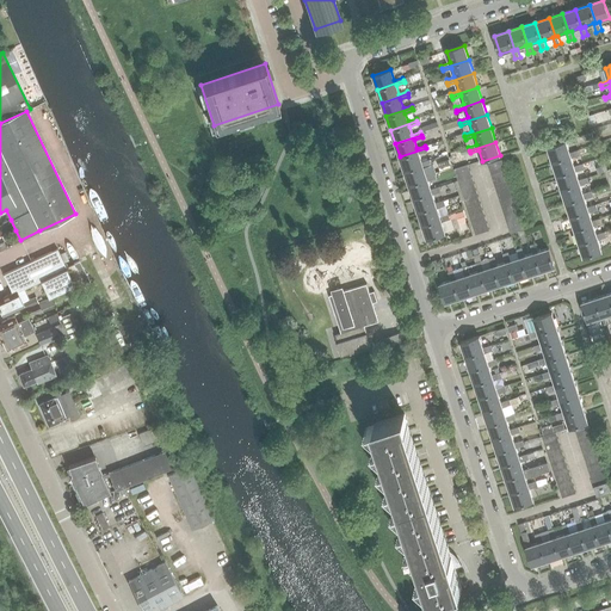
[(567,142),(548,148),(553,162),(579,153),(579,150),(571,153),(567,142)]
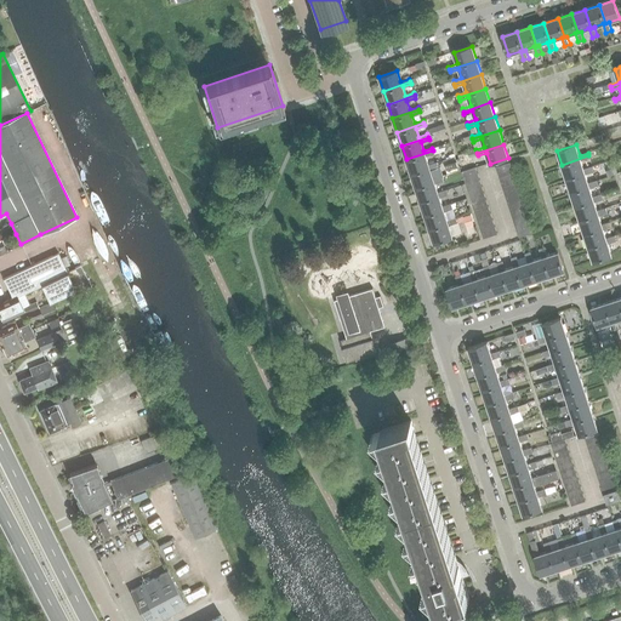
[(433,153),(433,151),(406,159),(410,174),(438,164),(437,161),(428,165),(426,155),(433,153)]
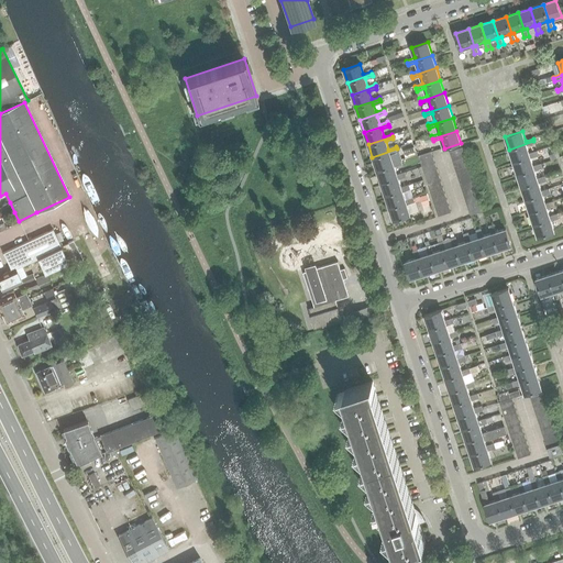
[(533,141),(509,150),(514,162),(538,154),(537,151),(530,154),(527,146),(534,143),(533,141)]
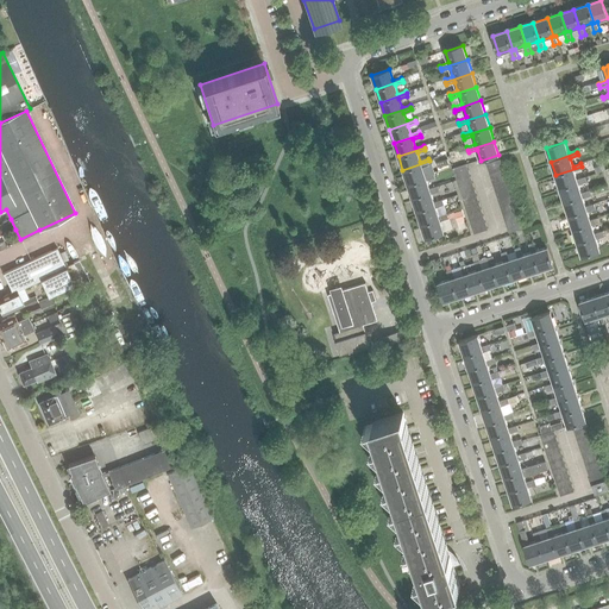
[(402,170),(407,183),(433,175),(432,173),(425,175),(421,167),(429,164),(429,161),(402,170)]
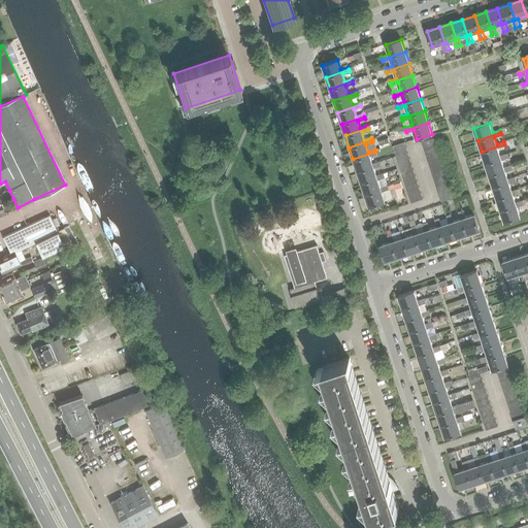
[(422,143),(424,150),(436,145),(434,139),(422,143)]
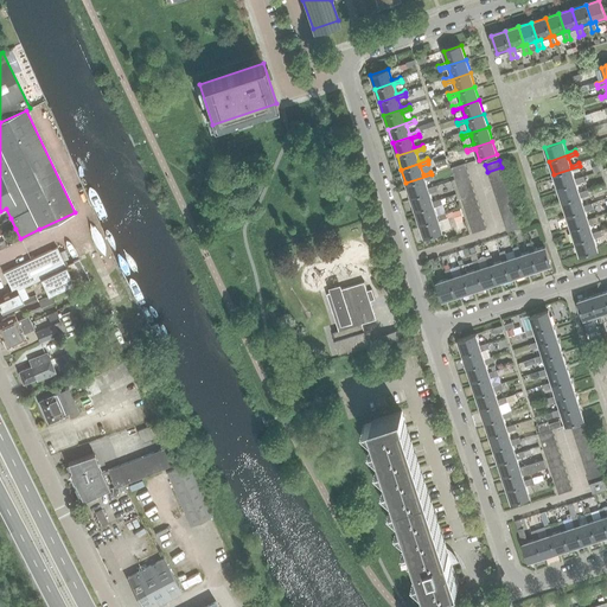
[(452,170),(454,176),(468,171),(466,165),(452,170)]
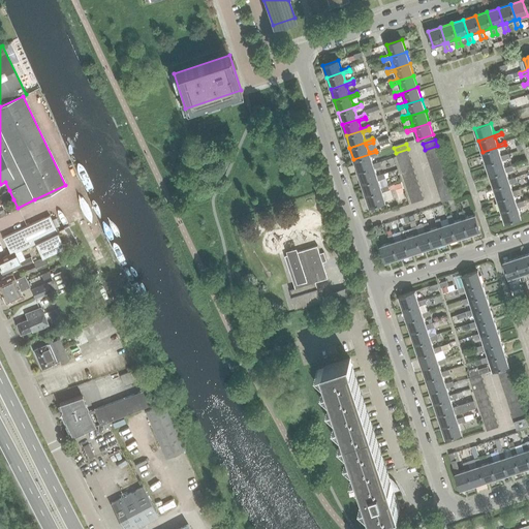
[(505,145),(483,152),(486,163),(509,156),(508,154),(501,156),(499,149),(506,147),(505,145)]
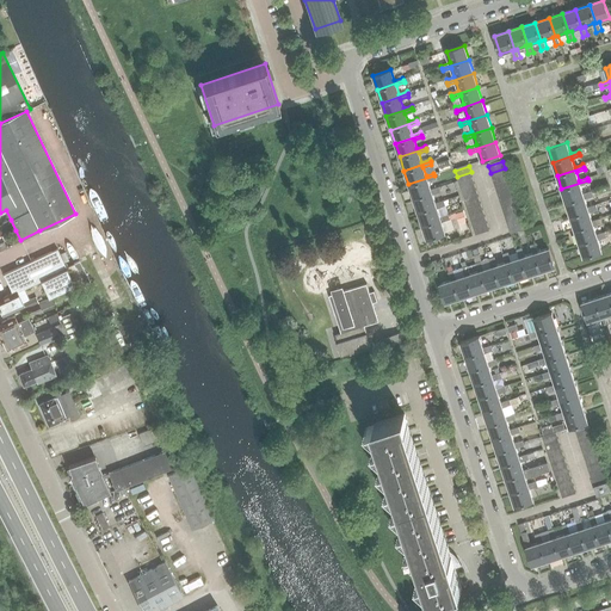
[(493,179),(507,174),(505,168),(491,173),(493,179)]
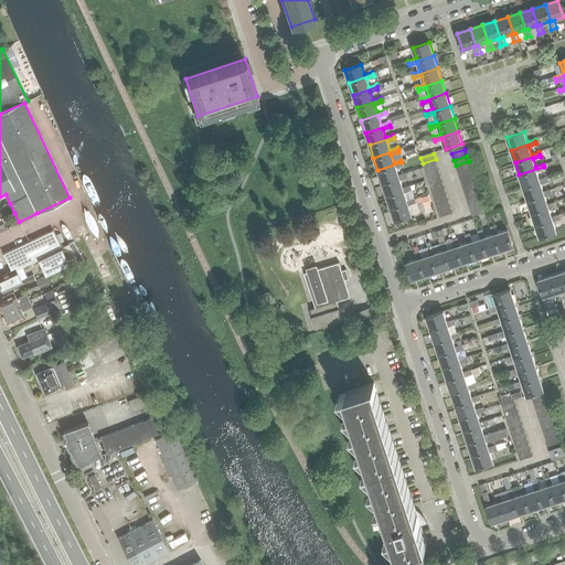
[(425,170),(437,166),(436,159),(423,163),(425,170)]
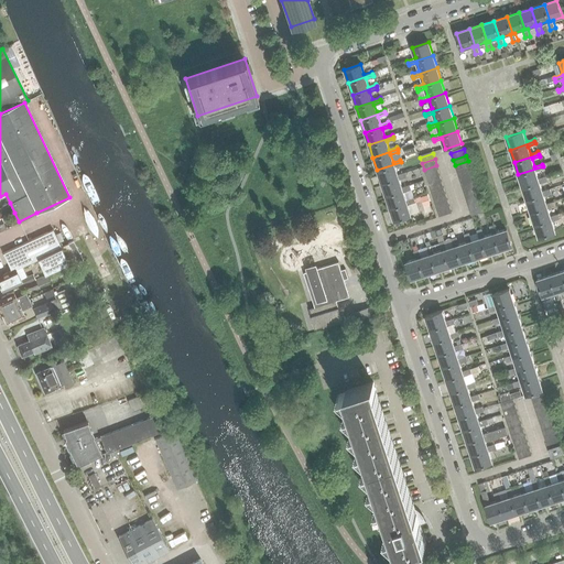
[(455,165),(456,172),(469,167),(468,161),(455,165)]
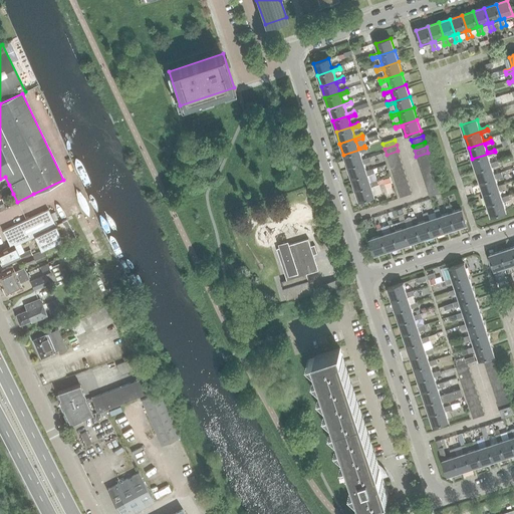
[(343,155),(347,167),(369,159),(368,157),(362,159),(359,153),(366,150),(365,148),(343,155)]
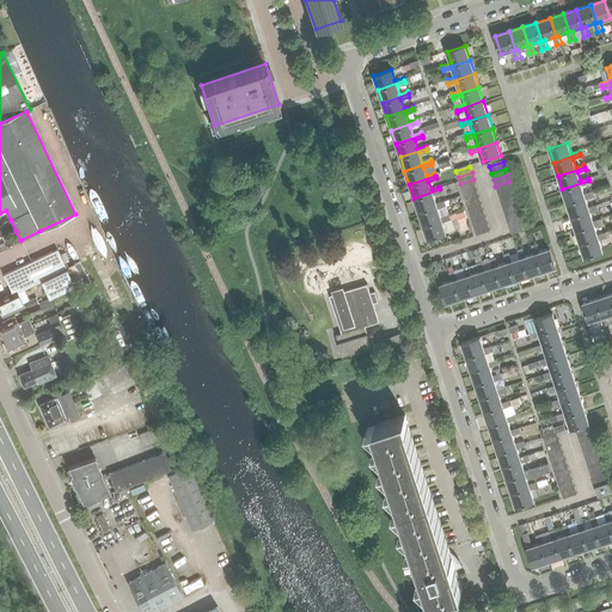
[(460,184),(463,190),(476,185),(473,179),(460,184)]
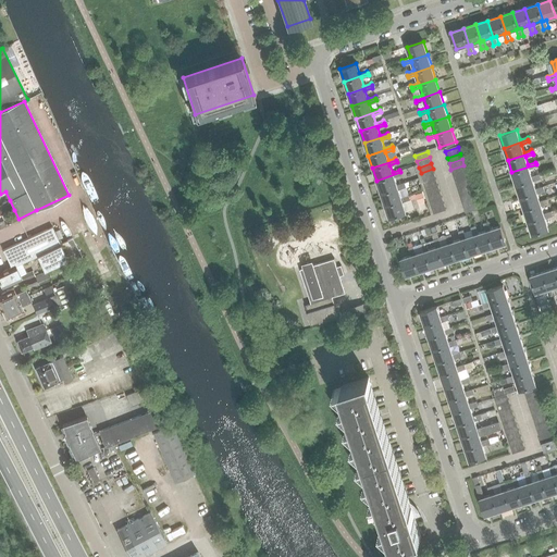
[(536,164),(511,172),(516,185),(541,177),(540,175),(532,177),(530,170),(537,166),(536,164)]
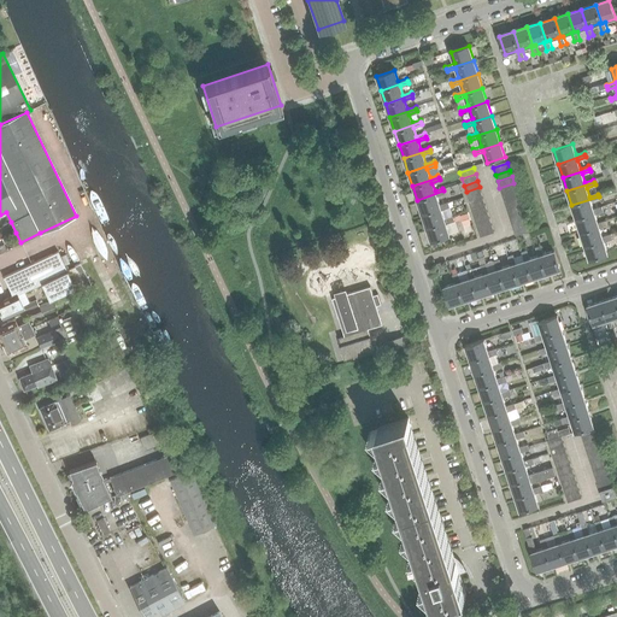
[(501,195),(516,191),(513,183),(499,188),(501,195)]
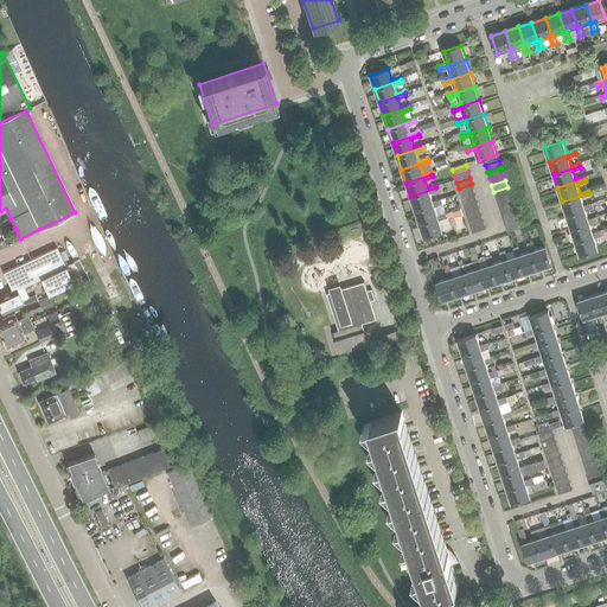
[(460,196),(474,191),(472,184),(459,189),(460,196)]
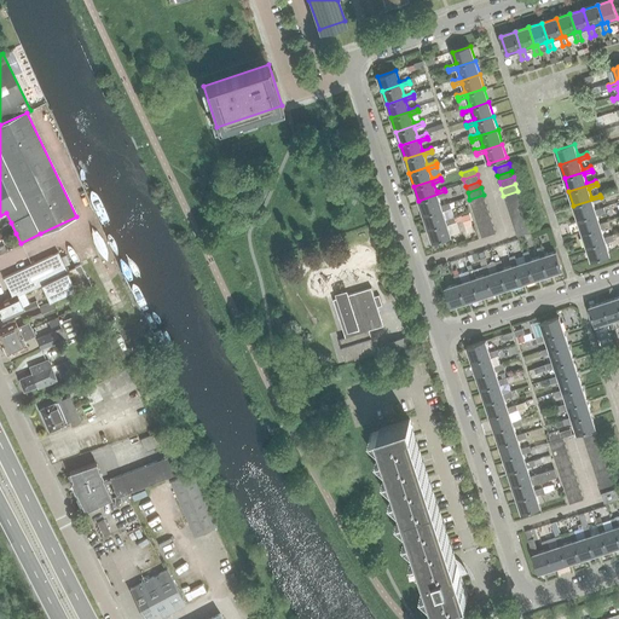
[(446,195),(445,191),(418,201),(423,214),(450,206),(449,203),(440,206),(438,197),(446,195)]
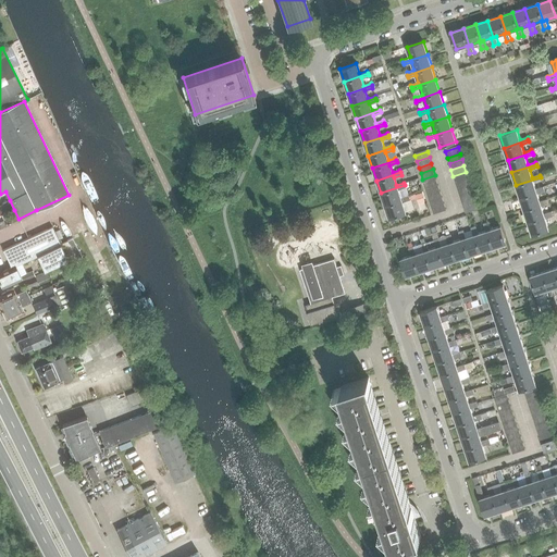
[(453,176),(455,182),(468,177),(466,172),(453,176)]
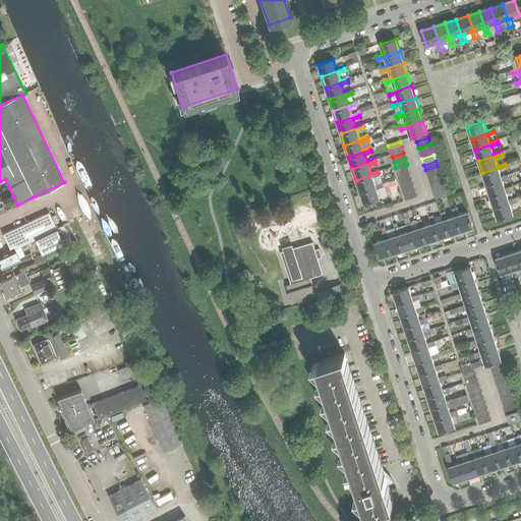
[(395,168),(397,173),(409,169),(407,164),(395,168)]
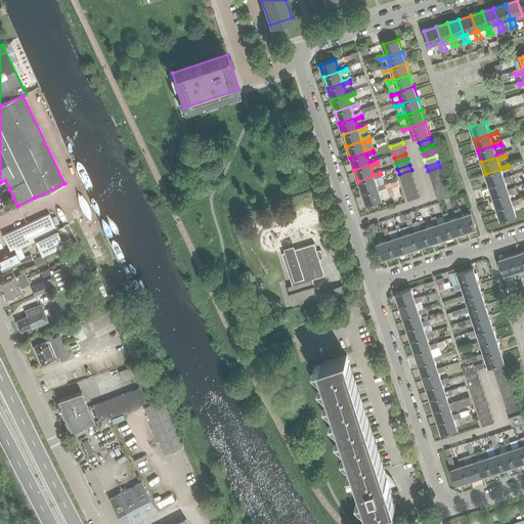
[(430,177),(442,173),(440,167),(428,171),(430,177)]
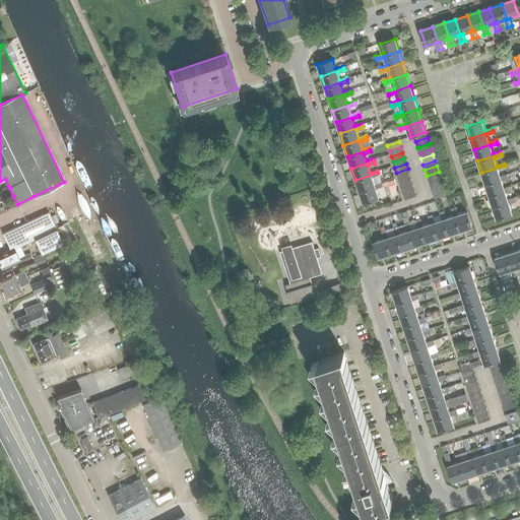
[(485,184),(508,177),(507,175),(501,177),(498,170),(505,168),(505,166),(481,173),(485,184)]
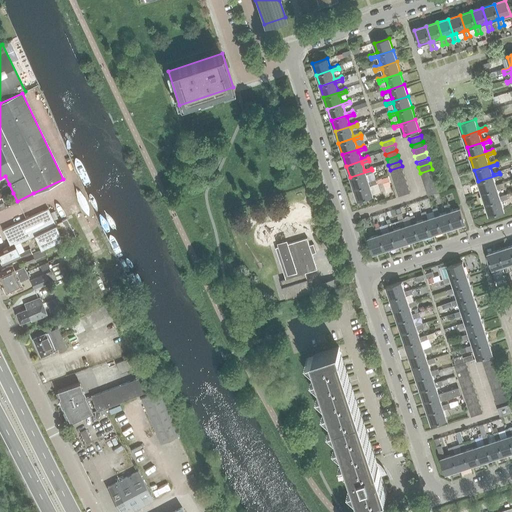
[(392,176),(403,172),(402,166),(390,170),(392,176)]
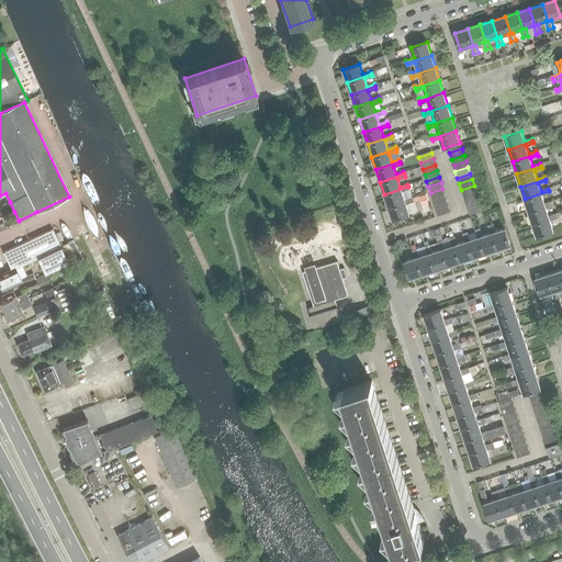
[(461,190),(463,197),(476,192),(474,186),(461,190)]
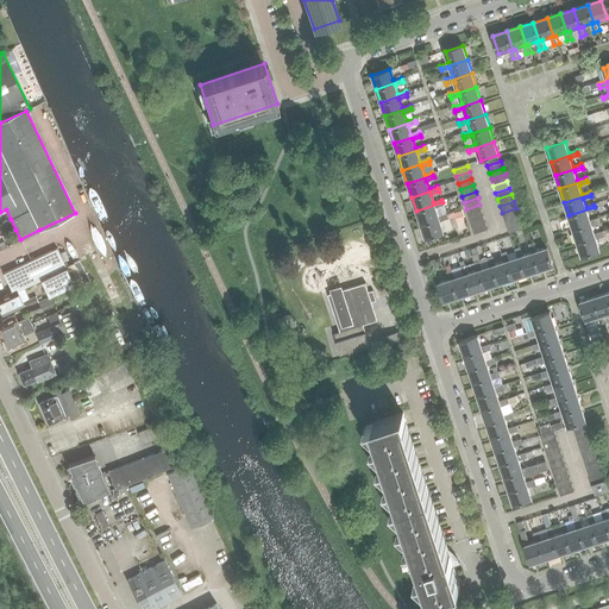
[(416,211),(421,224),(446,215),(446,214),(438,217),(435,207),(444,205),(443,202),(416,211)]
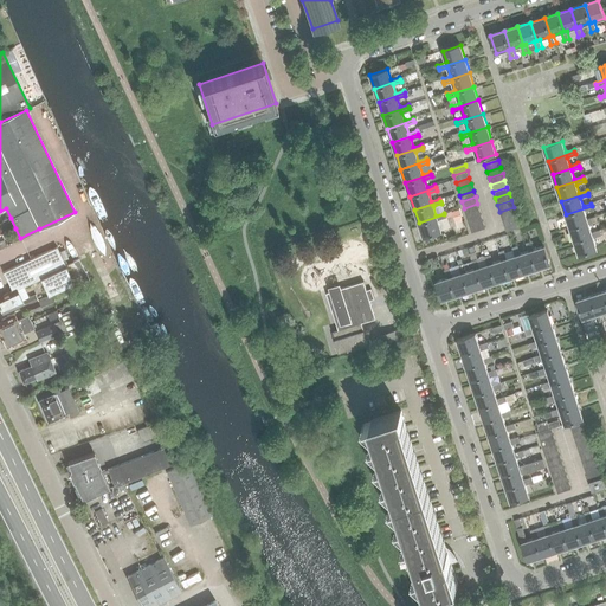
[(464,208),(466,214),(479,210),(477,204),(464,208)]
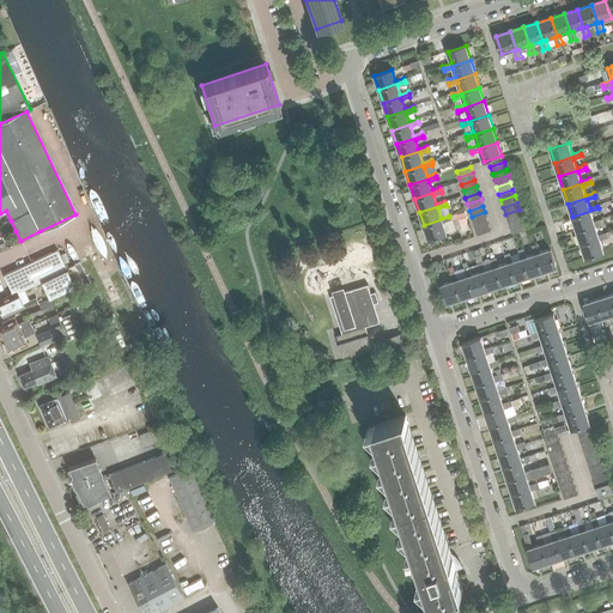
[(572,217),(577,231),(604,222),(602,220),(595,223),(592,214),(600,212),(599,208),(572,217)]
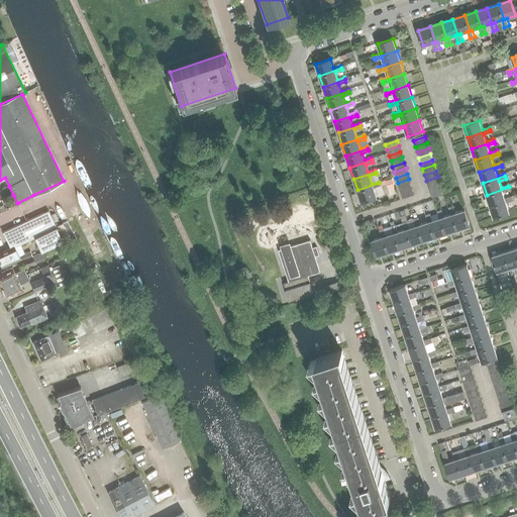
[(428,186),(440,182),(438,177),(426,181),(428,186)]
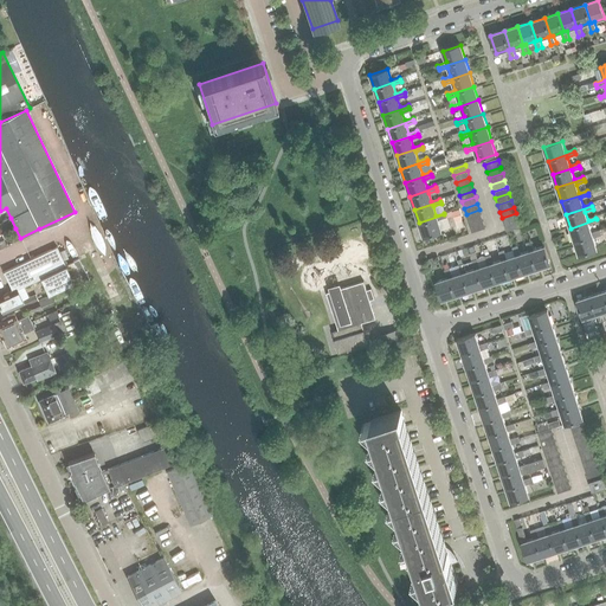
[(459,210),(452,212),(455,221),(462,219),(459,210)]
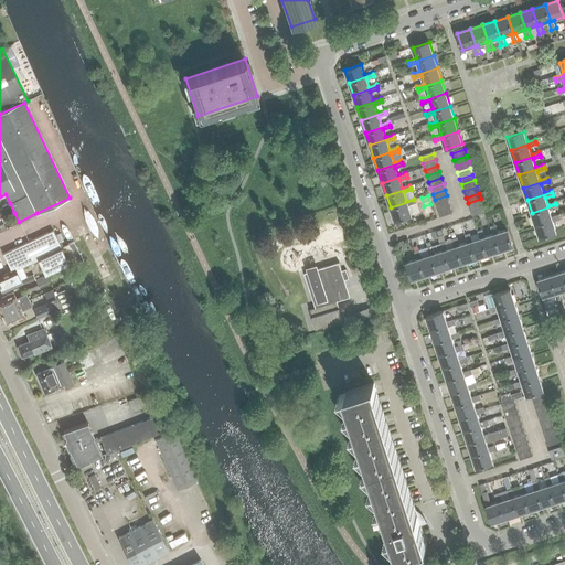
[(436,205),(449,202),(447,195),(435,200),(436,205)]
